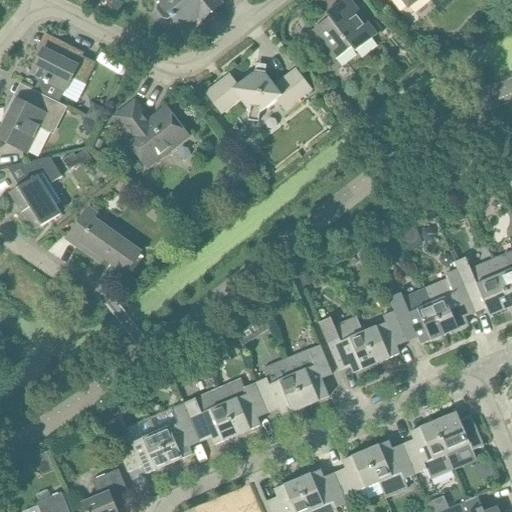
[(80,0),(98,9),(114,17),(124,4),(116,0),(80,0)]
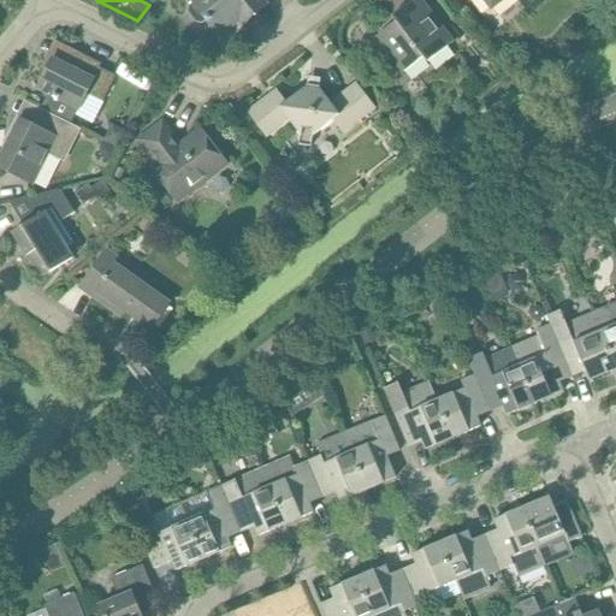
[(196,23),(202,24),(207,21),(219,37),(238,22),(241,25),(267,5),(264,0),(190,0),(191,0),(194,4),(189,6),(188,13),(196,23)]
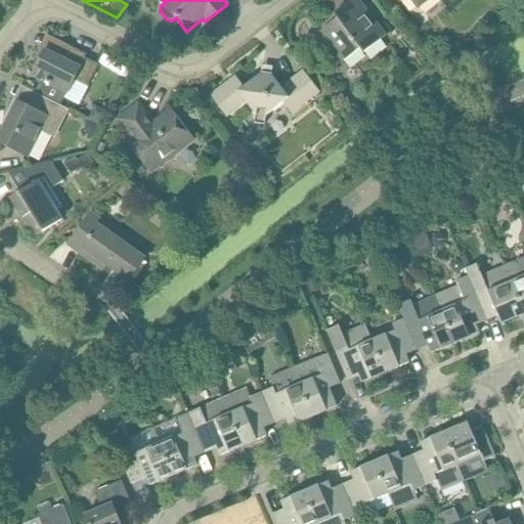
[(351,0),(334,14),(337,18),(319,32),(343,61),(359,49),(363,53),(386,36),(358,0),(351,0)]
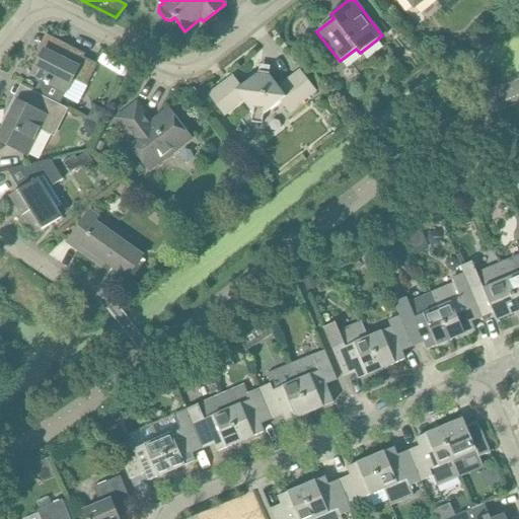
[(73,79),(86,86),(97,64),(84,58),(85,54),(54,39),(48,51),(45,50),(31,75),(66,92),(73,79)]
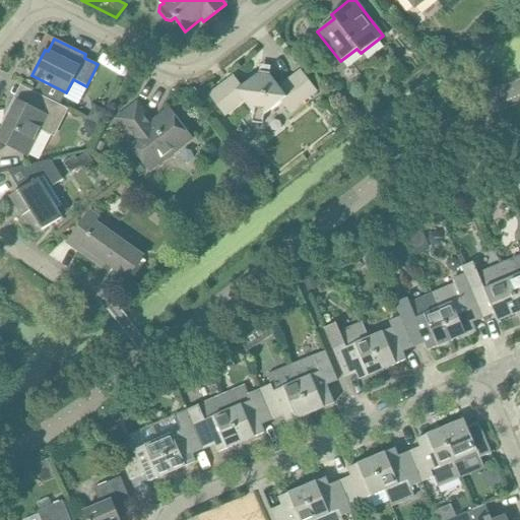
[(289,113),(317,91),(301,70),(279,87),(269,74),(269,73),(259,72),(259,73),(242,86),(234,76),(208,95),(224,117),(244,102),(253,114),(252,123),(263,124),(264,116),(281,103),(289,113)]
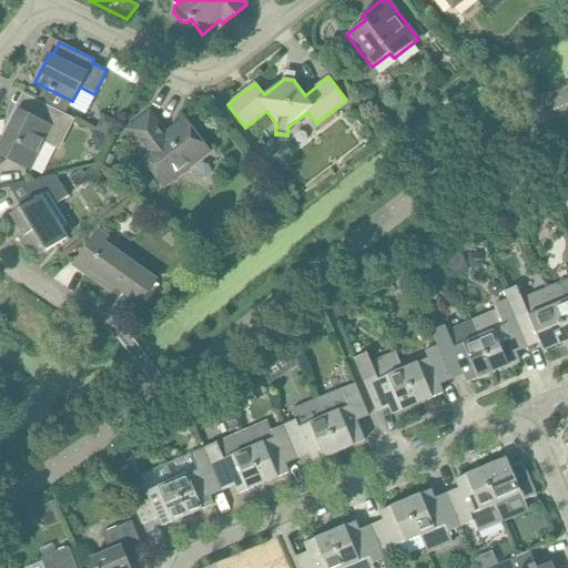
[(61,142),(62,140),(73,119),(36,100),(28,115),(18,110),(0,145),(0,155),(30,170),(39,152),(38,151),(43,140),(48,143),(49,144),(51,144),(52,145),(54,145),(56,145),(58,144),(59,144),(60,143),(61,142)]
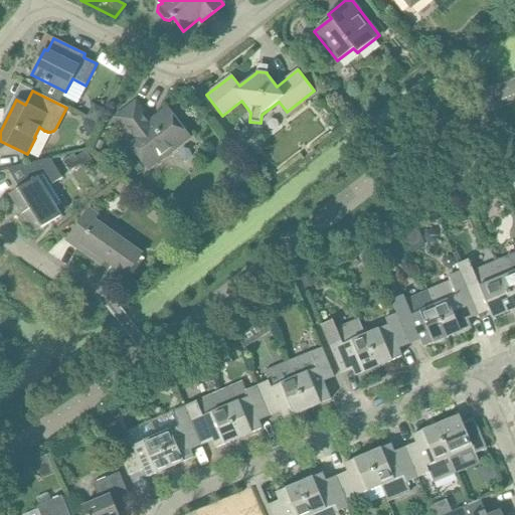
[(136,102),(115,118),(130,137),(126,140),(149,169),(190,138),(167,108),(151,121),(136,102)]
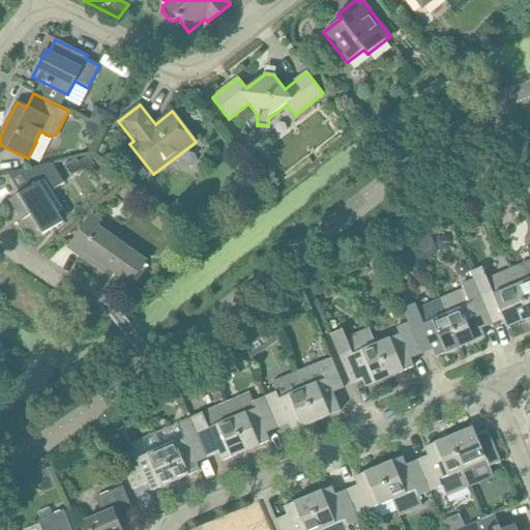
[(102,127),(89,121),(85,129),(88,140),(95,143),(102,127)]
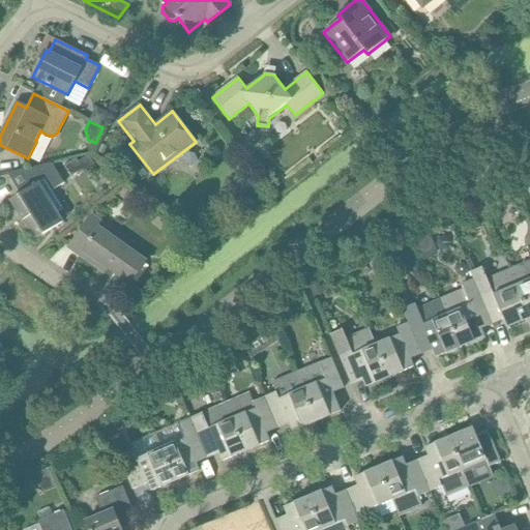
[(10,200),(18,211),(35,239),(62,223),(46,195),(64,183),(52,164),(7,173),(20,194),(10,200)]
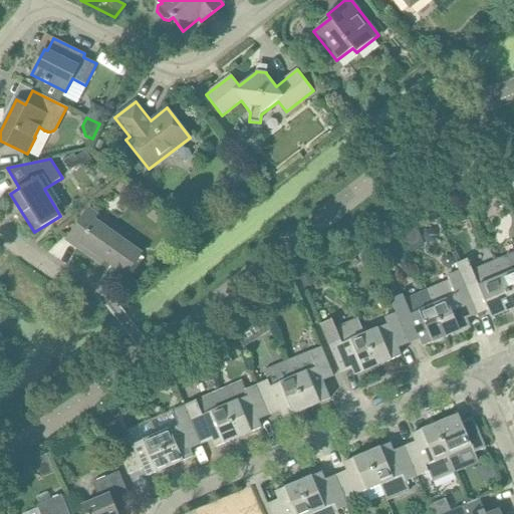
[(66,240),(91,258),(95,253),(125,275),(141,254),(120,239),(123,234),(88,209),(66,240)]
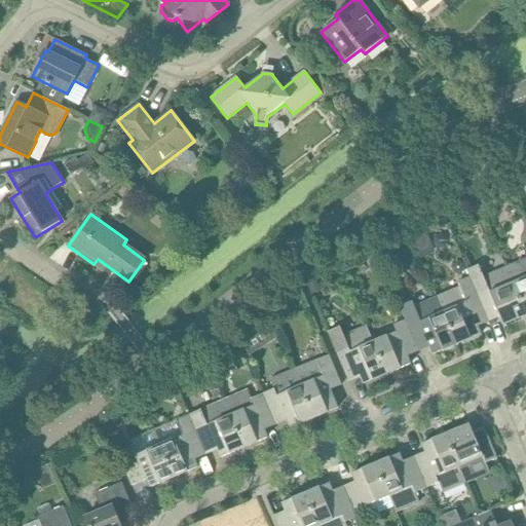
[(525,259),(506,268),(525,312),(525,259)]
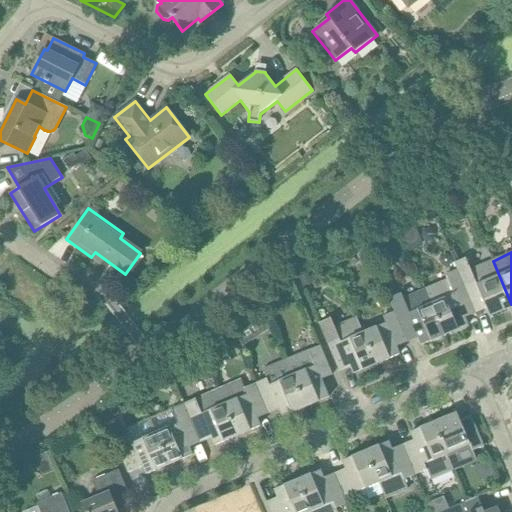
[(454,263),(457,271),(475,313),(487,309),(490,316),(511,307),(511,304),(493,261),(471,270),(466,258),(454,263)]
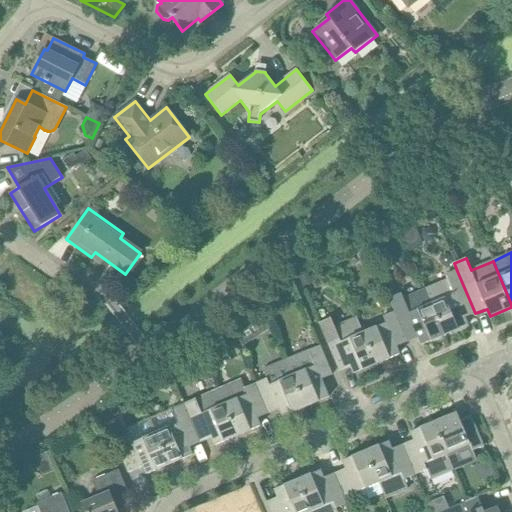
[(306,271),(298,274),(303,285),(311,282),(306,271)]
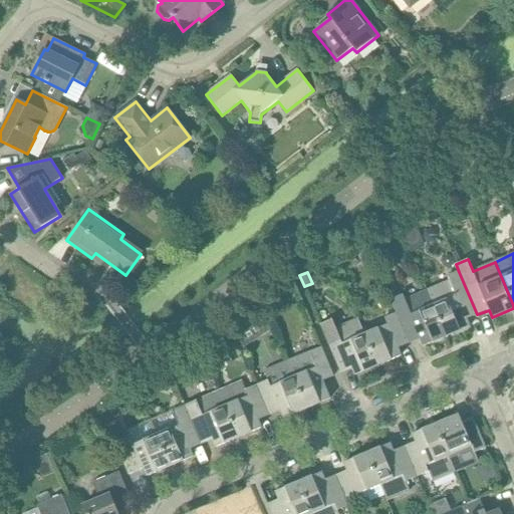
[(448,277),(450,282),(427,291),(447,336),(470,327),(466,319),(477,314),(459,272),(448,277)]
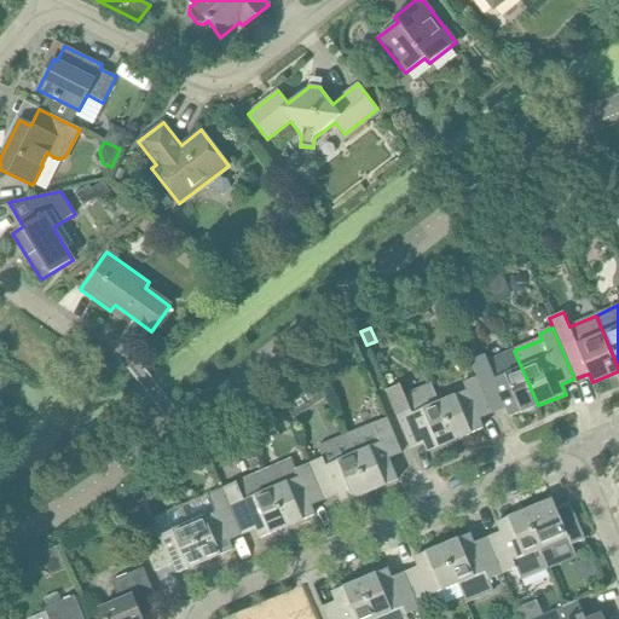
[(476,377),(482,389),(491,411),(505,405),(510,417),(538,405),(514,351),(489,362),(486,356),(470,362),(476,377)]
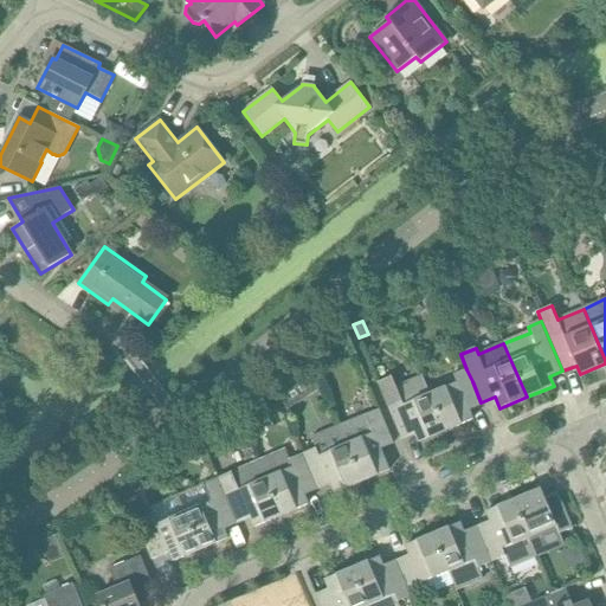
[(472,381),(466,369),(458,373),(464,385),(472,381)]
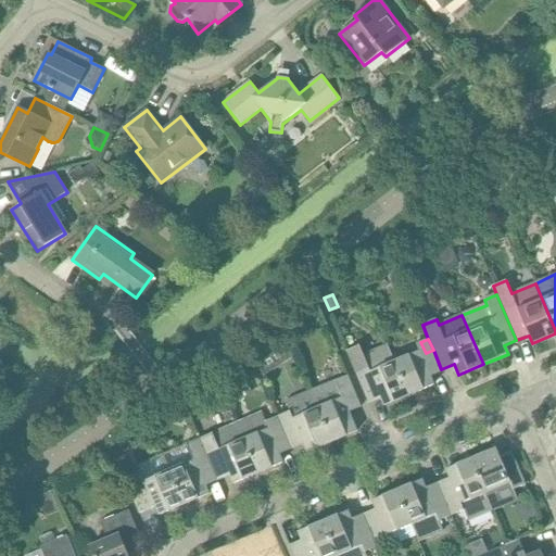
[(358,345),(346,351),(369,404),(370,403),(369,401),(380,396),(383,406),(408,395),(394,362),(388,345),(363,355),(358,345)]
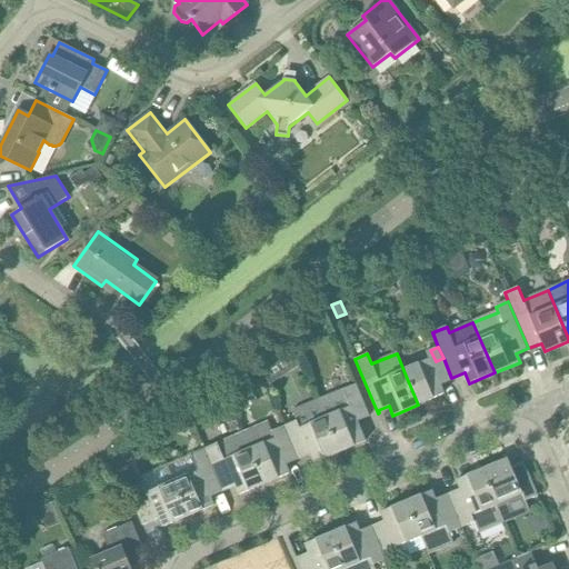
[(403,370),(418,405),(443,393),(429,359),(403,370)]
